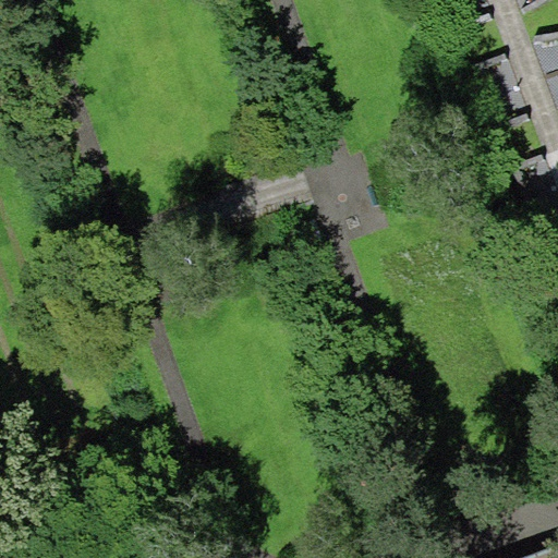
[(449,0),(461,33),(495,21),(492,12),(466,21),(459,0),(449,0)]
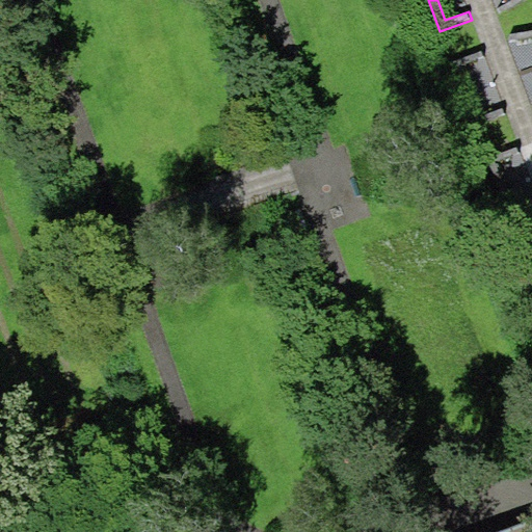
[(504,0),(496,4),(500,15),(526,0),(504,0)]
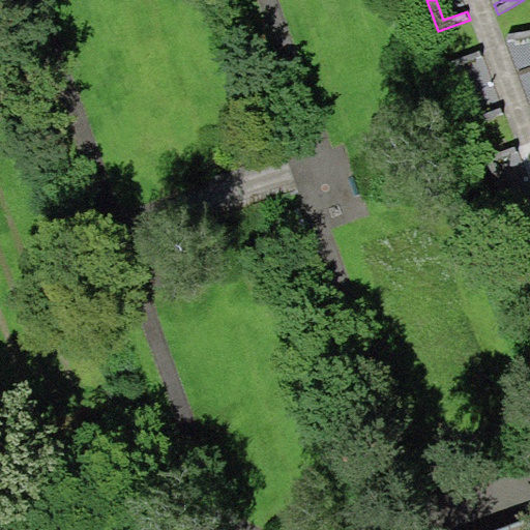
[(529,30),(503,34),(506,45),(529,39),(529,30)]
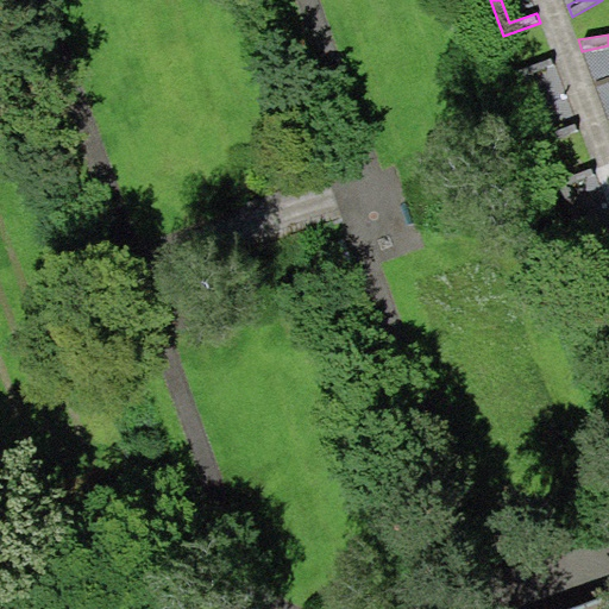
[(554,67),(550,55),(516,67),(545,144),(581,131),(577,120),(553,129),(533,75),(554,67)]
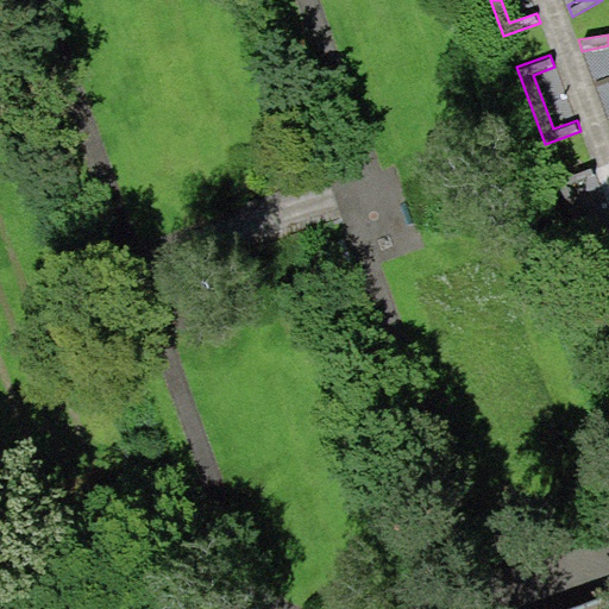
[(594,175),(589,162),(554,174),(584,253),(608,243),(608,233),(588,240),(567,183),(594,175)]
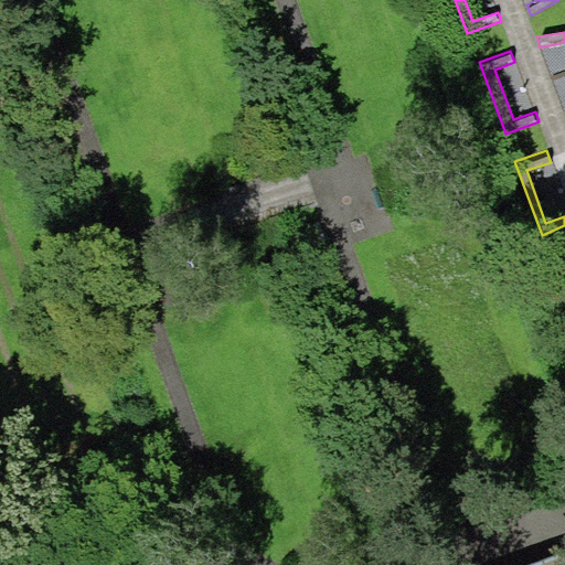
[(564,564),(564,554),(533,564),(564,564)]
